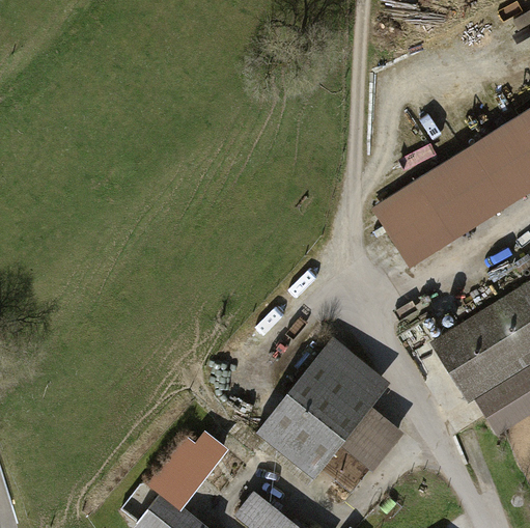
[(529,105),(372,207),(411,268),(529,189),(529,105)]
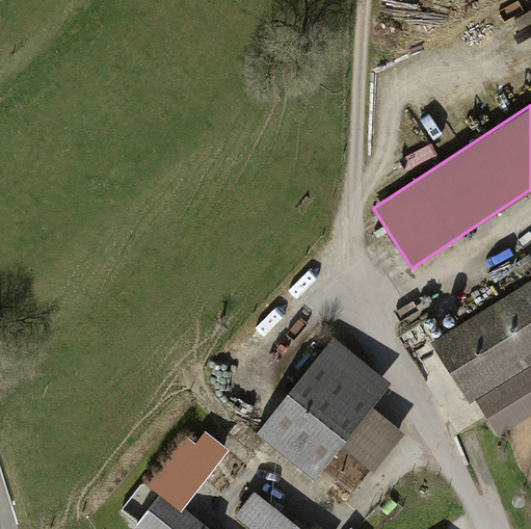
[(530,382),(530,283),(432,342),(476,416),(530,382)]
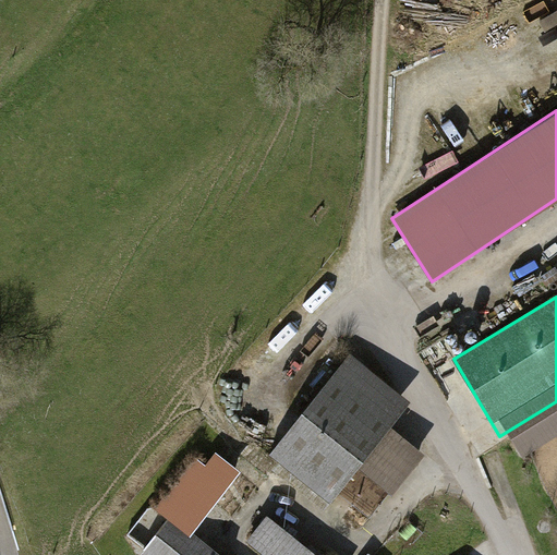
[(410,402),(349,354),(268,455),(329,504),(355,470),(389,429),(410,402)]
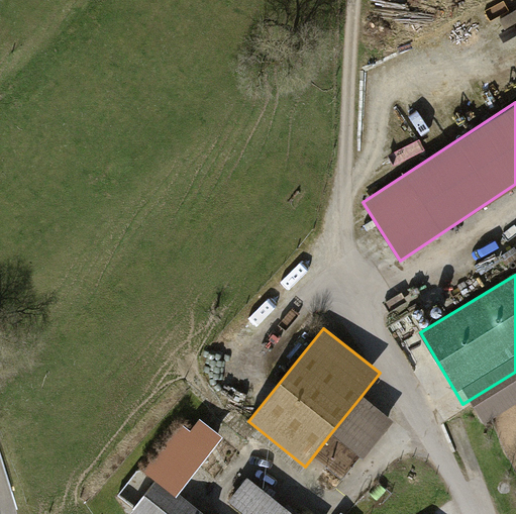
[(363,460),(392,422),(360,397),(329,435),(363,460)]
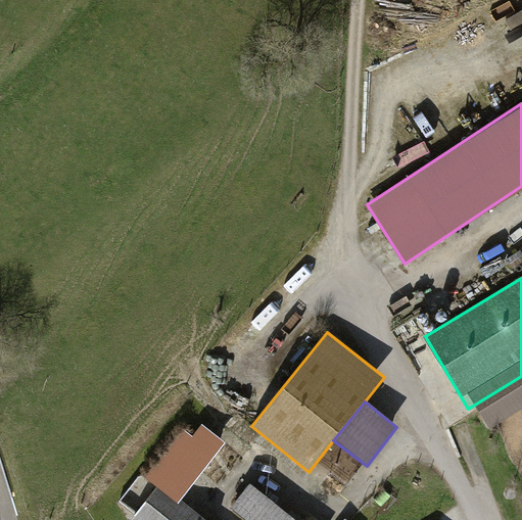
[(179,494),(205,459),(181,440),(154,475),(179,494)]
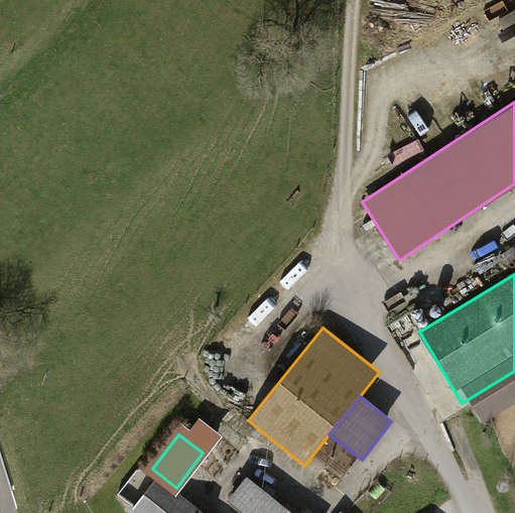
[(291,512),(246,481),(231,503),(244,512),(291,512)]
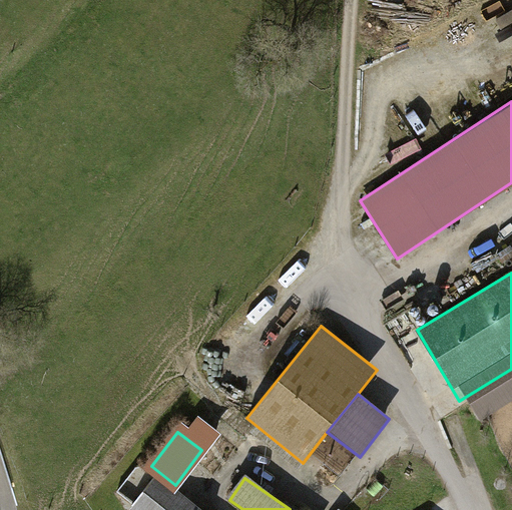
[(195,509),(156,481),(135,509),(195,509)]
